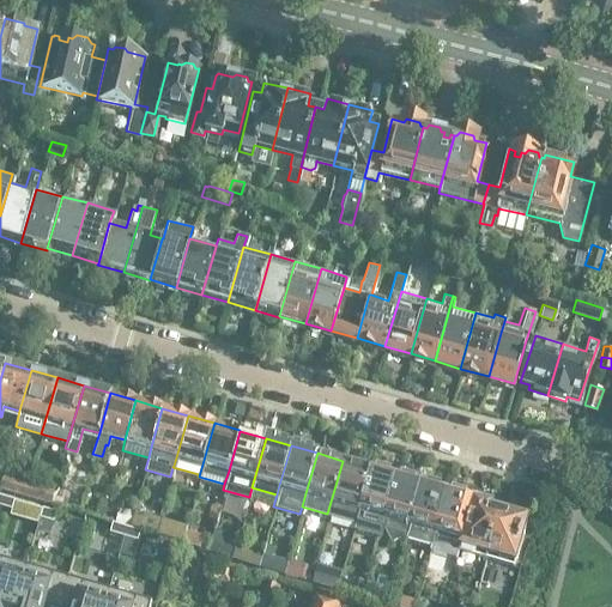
[(369,468),(343,461),(327,514),(353,522),(357,508),(369,468)]
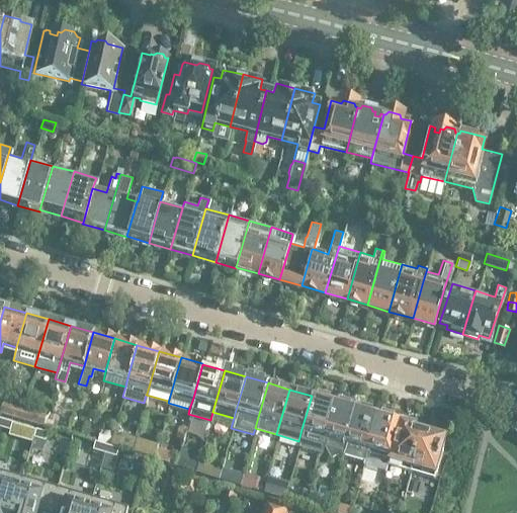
[(303,429),(297,446),(320,452),(323,442),(324,436),(324,435),(333,402),(312,396),(302,429),(303,429)]
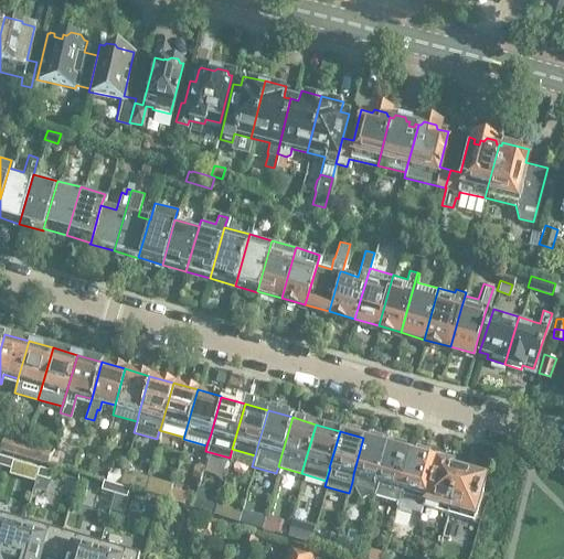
[(0,447),(22,454),(25,443),(1,437),(0,441),(0,447)]
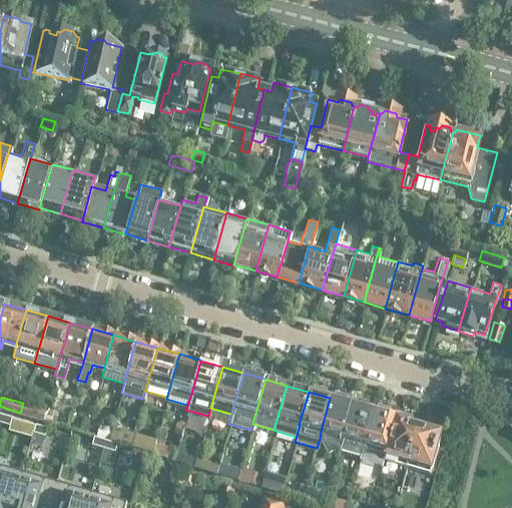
[(341,437),(351,404),(330,398),(321,431),(321,432),(320,438),(328,452),(340,446),(341,445),(343,438),(341,437)]
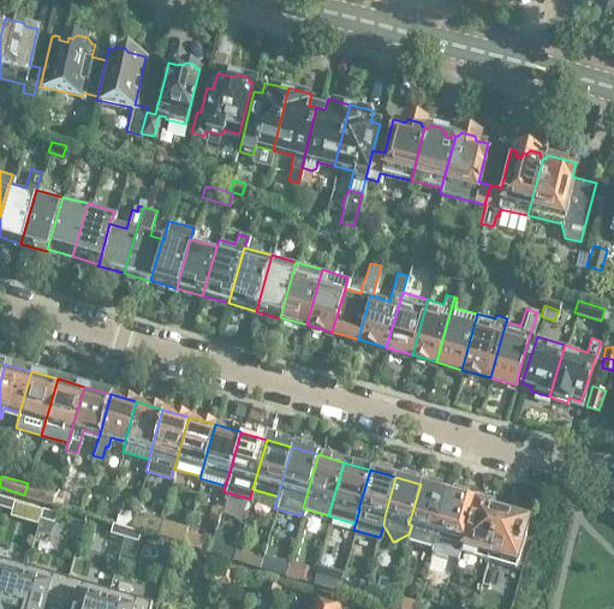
[(28,483),(24,496),(51,503),(54,490),(28,483)]
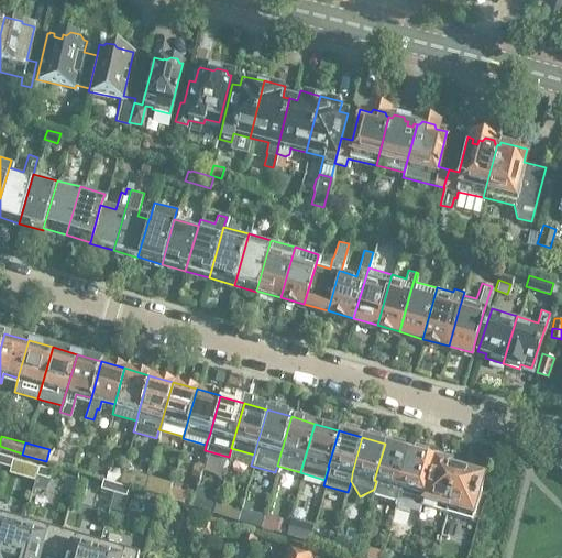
[(373,490),(372,493),(395,500),(398,488),(408,450),(385,444),(374,480),(376,481),(374,489),(373,490)]
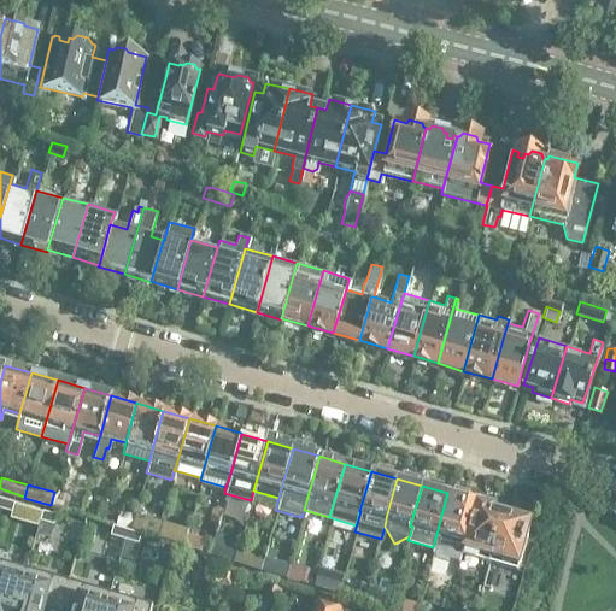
[(447,493),(436,534),(461,541),(473,500),(447,493)]
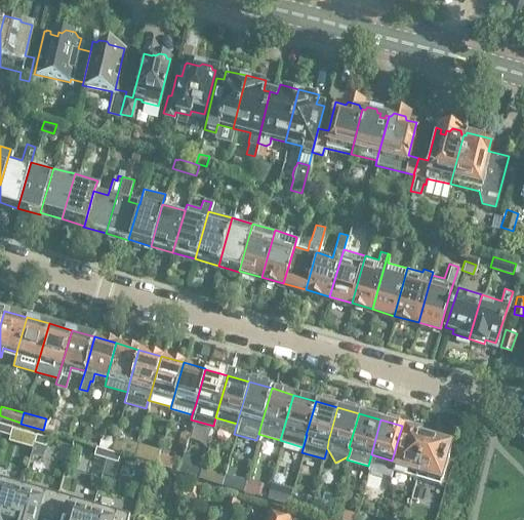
[(419,431),(402,426),(392,461),(391,465),(406,470),(405,473),(414,476),(426,435),(418,434),(419,431)]
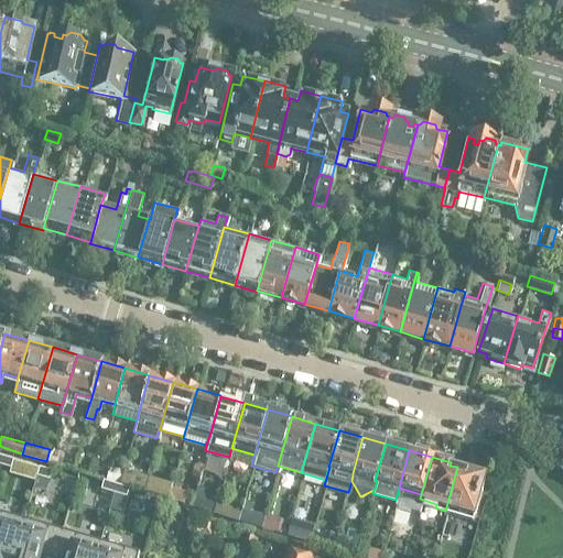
[(9,467),(0,463),(0,472),(7,474),(9,467)]
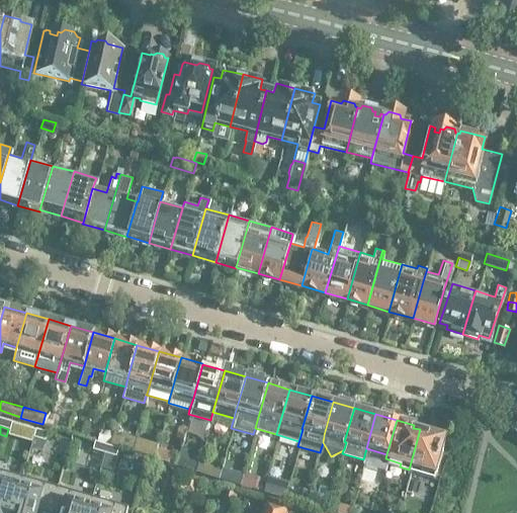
[(420,429),(409,469),(433,477),(444,437),(420,429)]
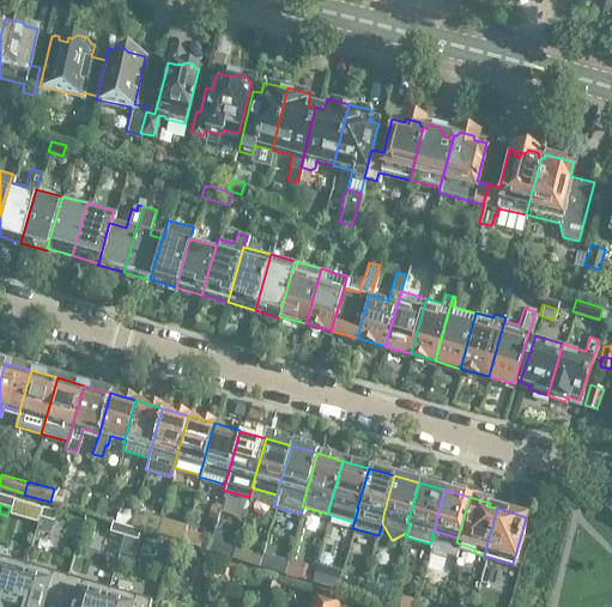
[(133,509),(128,523),(155,532),(159,517),(133,509)]
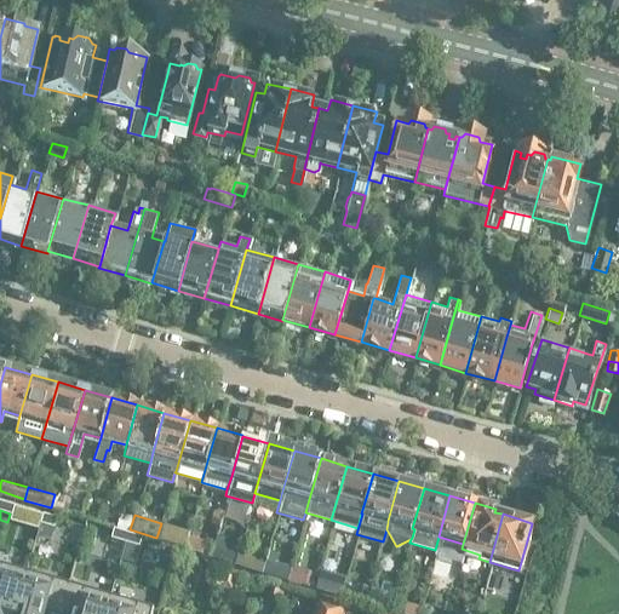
[(35,531),(50,535),(52,526),(39,521),(35,531)]
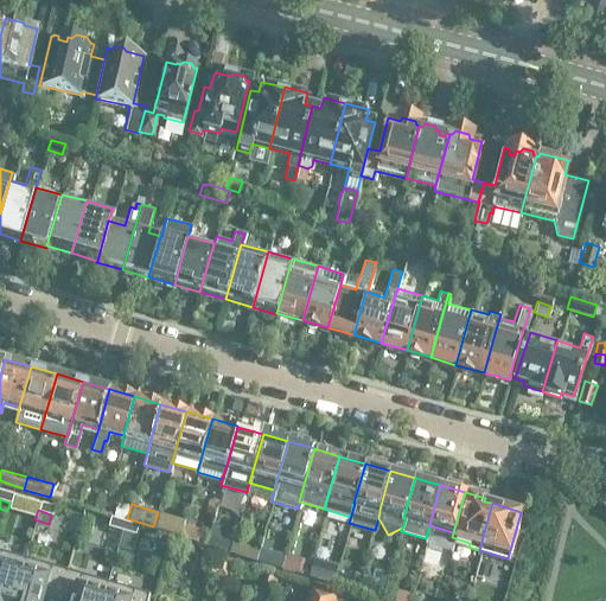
[(109,515),(107,524),(121,528),(123,519),(109,515)]
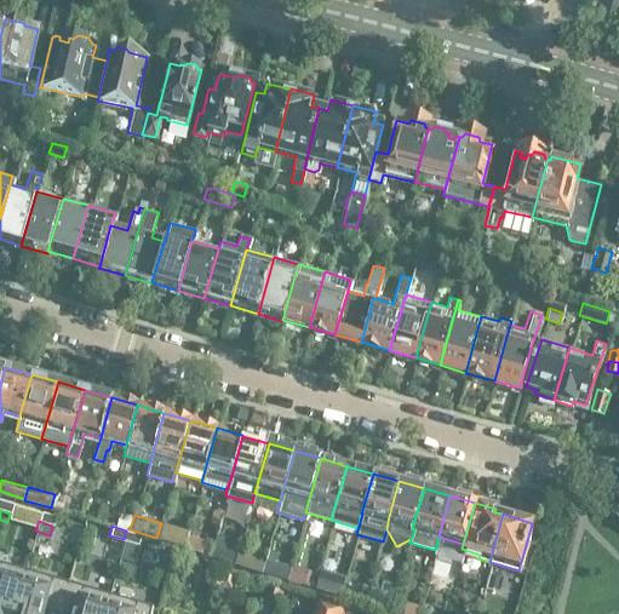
[(141,534),(126,531),(124,539),(138,544),(141,534)]
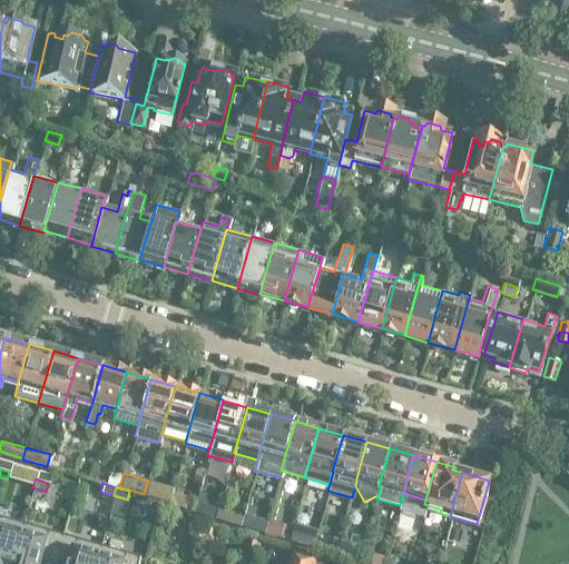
[(172,490),(168,502),(184,507),(188,495),(172,490)]
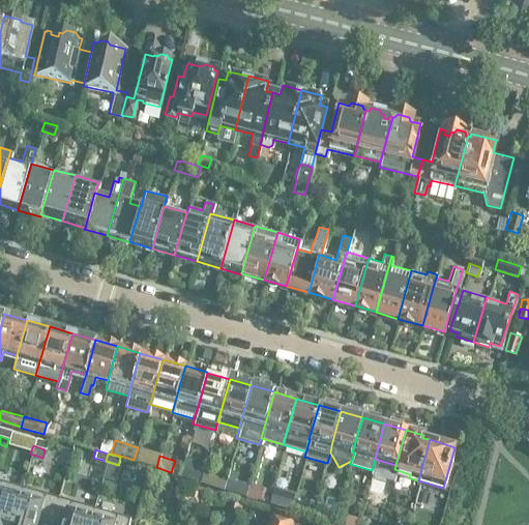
[(184,456),(179,474),(199,480),(205,462),(184,456)]
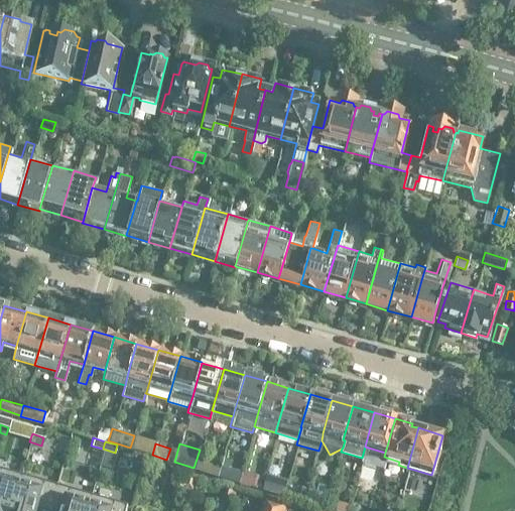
[(221,465),(198,458),(196,467),(218,474),(221,465)]
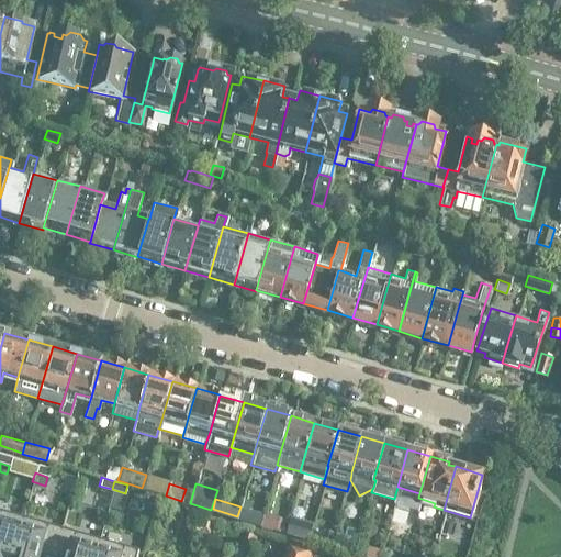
[(0,556),(10,556),(23,515),(0,508),(0,556)]
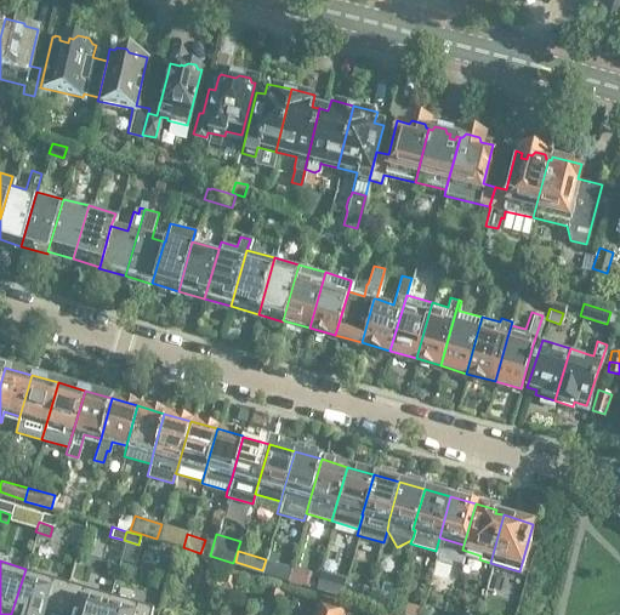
[(197,563),(193,578),(203,581),(208,565),(197,563)]
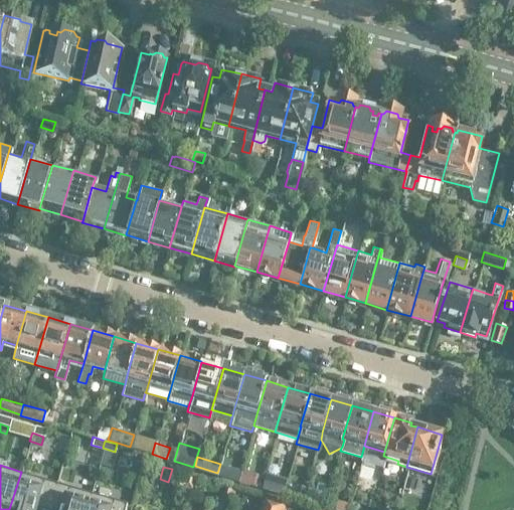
[(242,468),(238,481),(252,484),(255,471),(242,468)]
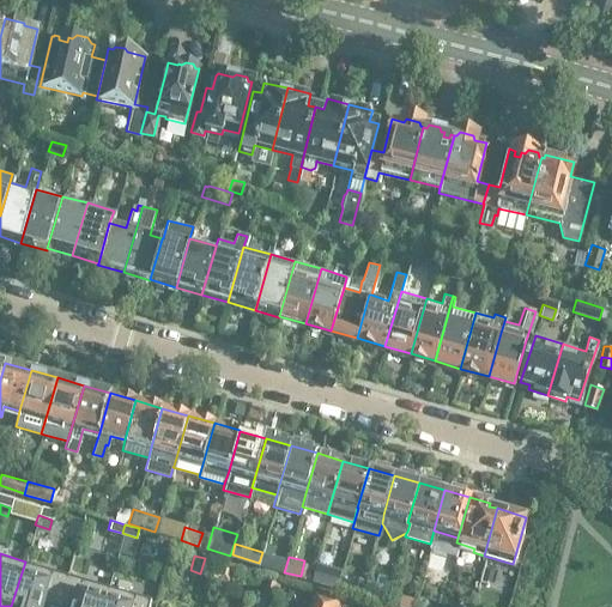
[(41,606),(42,604),(55,606),(56,606),(66,574),(25,562),(11,606),(41,606)]
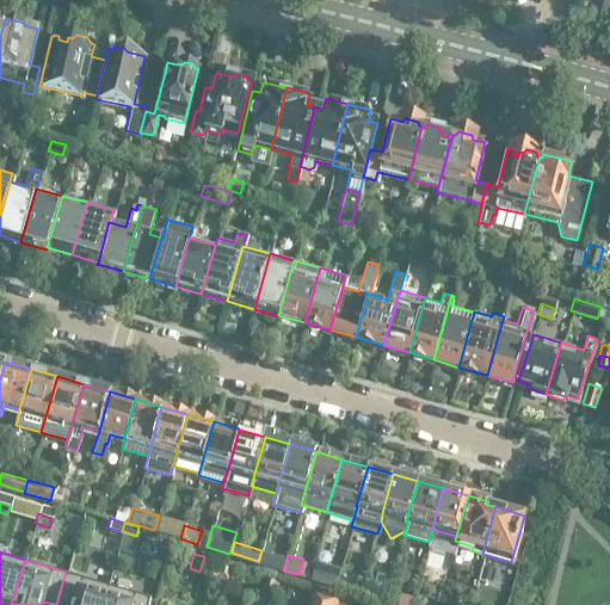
[(315,560),(310,578),(333,585),(338,567),(315,560)]
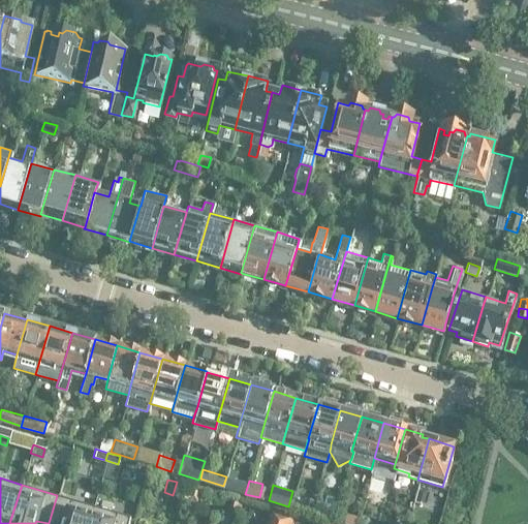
[(191,487),(188,499),(196,502),(199,489),(191,487)]
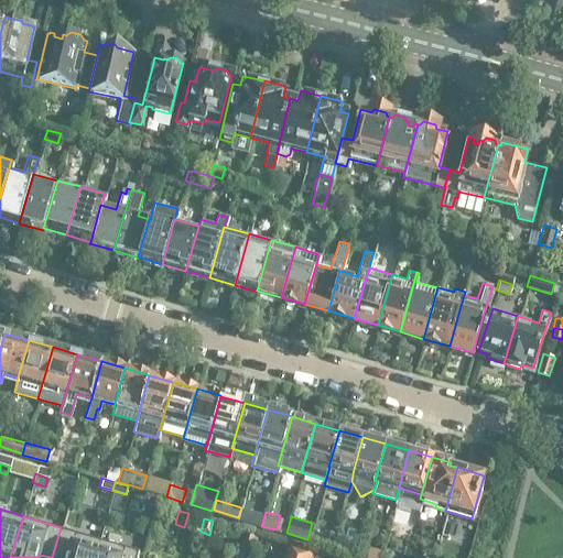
[(93,557),(99,538),(61,527),(52,557),(93,557)]
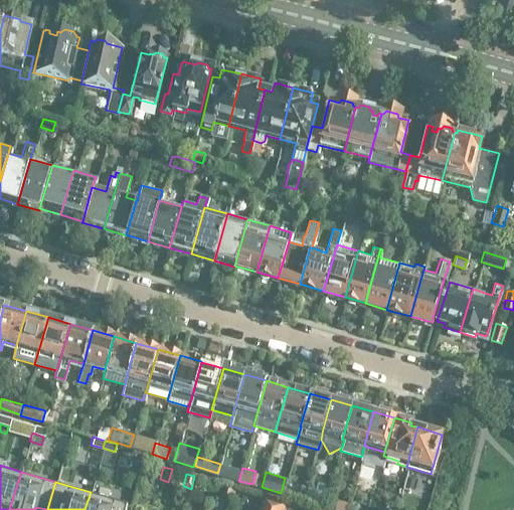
[(220,497),(231,500),(234,488),(224,484),(220,497)]
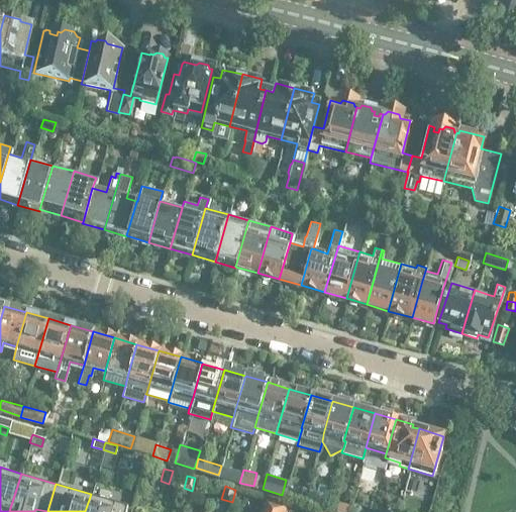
[(123,511),(126,504),(91,494),(85,511),(123,511)]
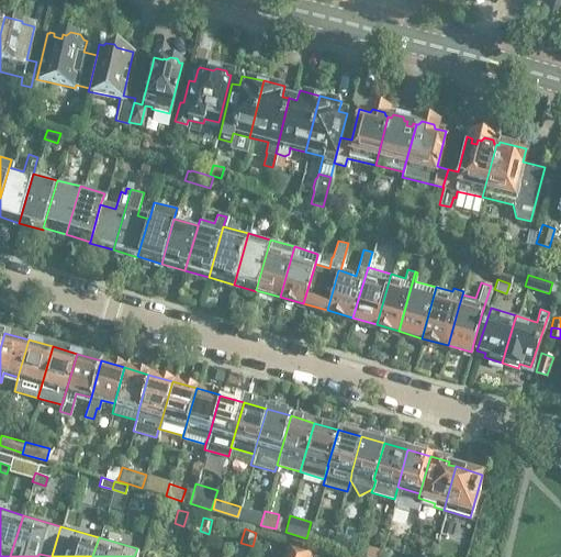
[(281,556),(295,556),(299,545),(285,542),(281,556)]
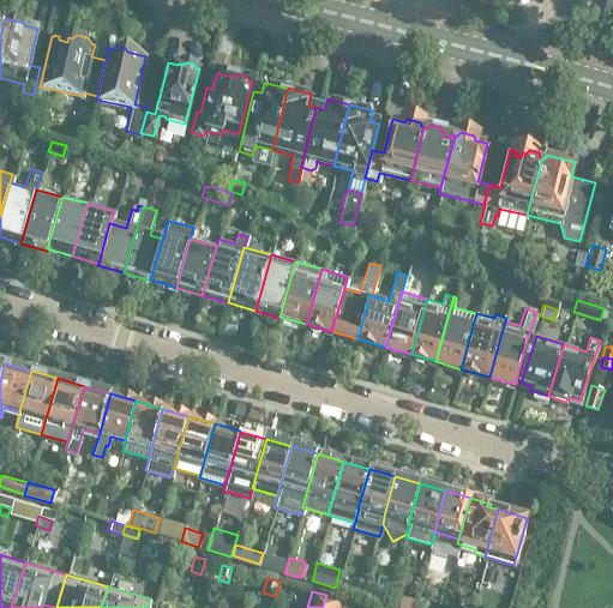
[(402,594),(398,606),(406,607),(412,607),(415,597),(402,594)]
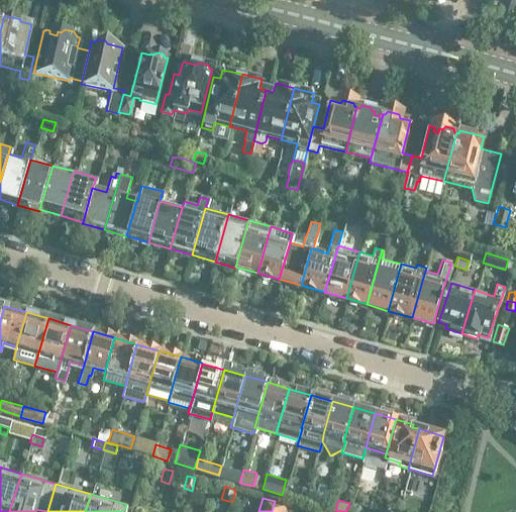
[(275,501),(272,511),(284,511),(287,505),(275,501)]
